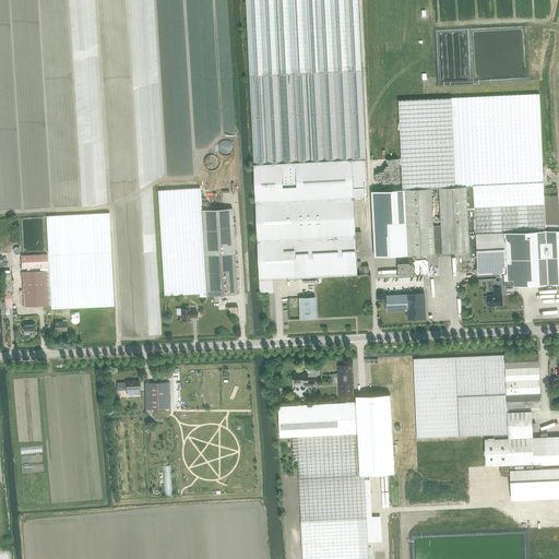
[(246,0),(254,163),(254,164),(366,158),(358,0),(246,0)]
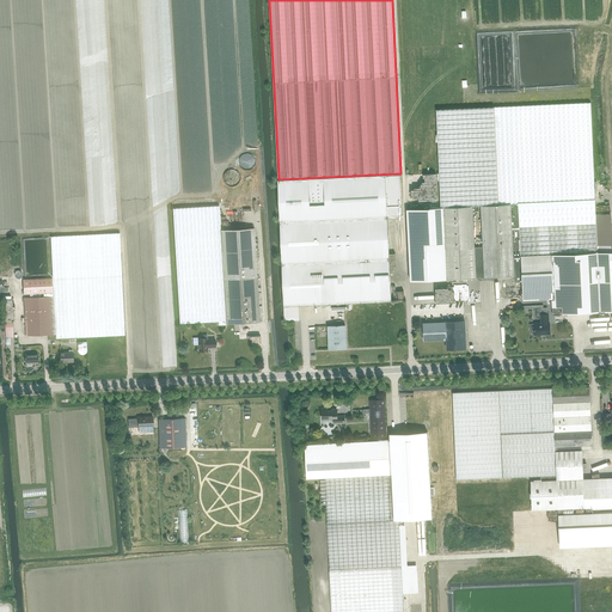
[(512,203),(514,256),(552,254),(599,252),(591,103),(436,109),(441,207),(444,207),(473,206),(482,204),(512,203)]
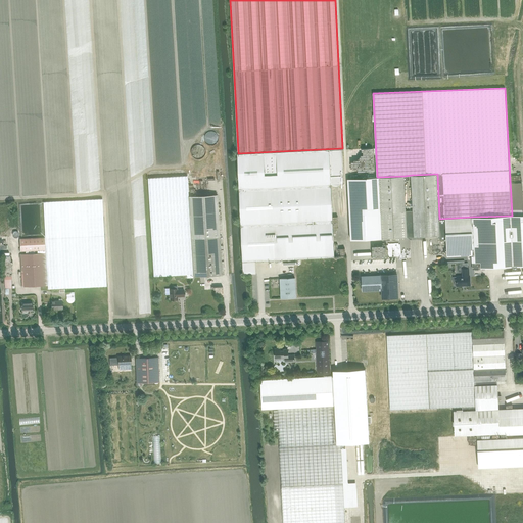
[(216,140),(216,139),(216,137),(216,136),(215,135),(214,134),(212,133),(211,132),(210,131),(208,131),(206,131),(205,131),(203,132),(202,133),(201,134),(200,136),(200,137),(200,138),(200,140),(200,141),(201,143),(202,144),(203,145),(204,146),(206,146),(207,146),(208,146),(209,146),(211,146),(212,145),(215,143),(216,142),(216,140)]
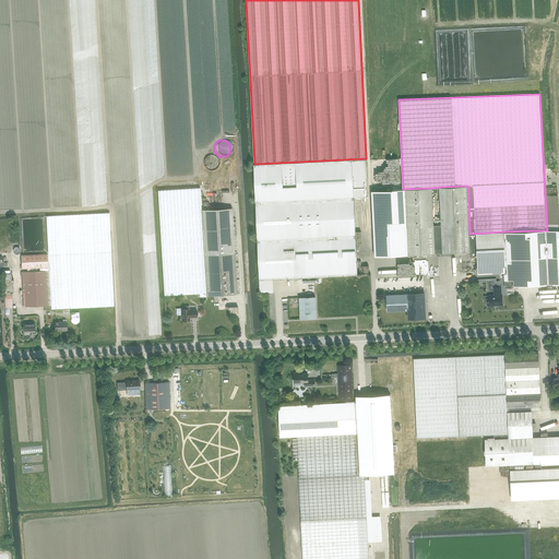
[(254,164),(254,168),(254,169),(260,280),(358,274),(354,197),(368,197),(366,159),(366,158),(254,164)]
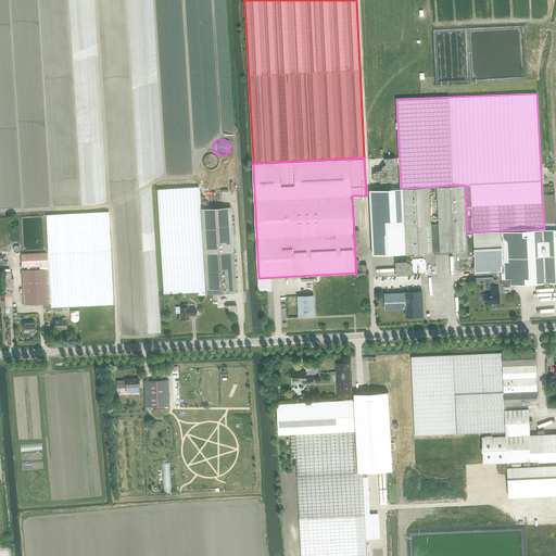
[(467,232),(465,185),(438,186),(439,225),(431,225),(432,236),(432,251),(440,251),(467,250),(467,232)]
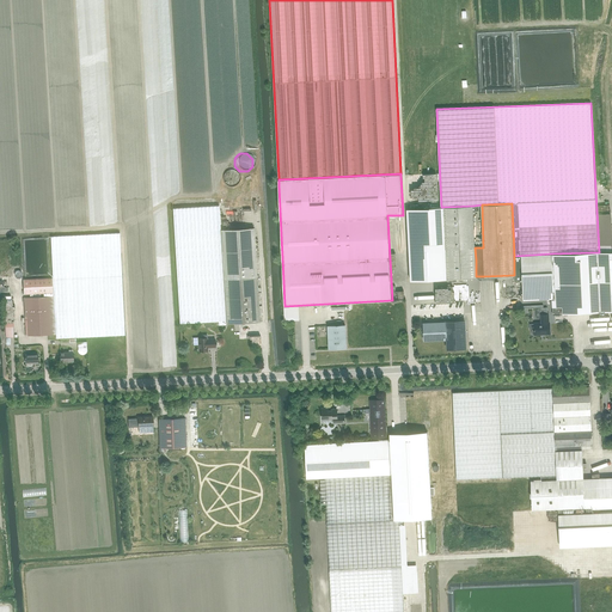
[(221,234),(221,230),(219,206),(172,208),(175,237),(179,323),(219,322),(219,325),(226,324),(226,323),(221,234)]
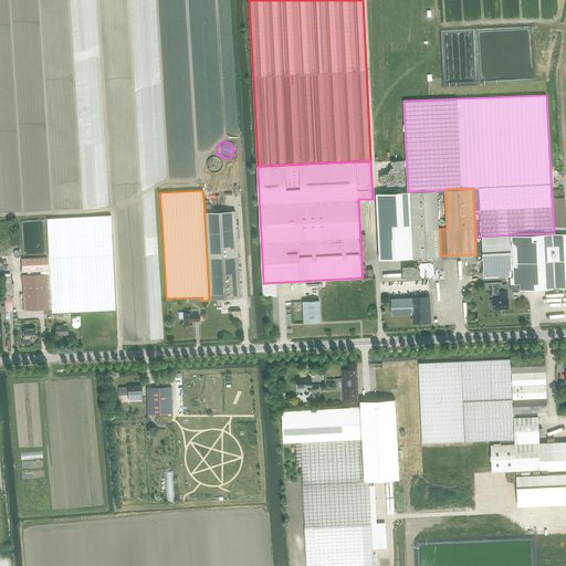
[(438,190),(410,191),(410,208),(412,258),(440,255),(440,240),(439,229),(438,190)]
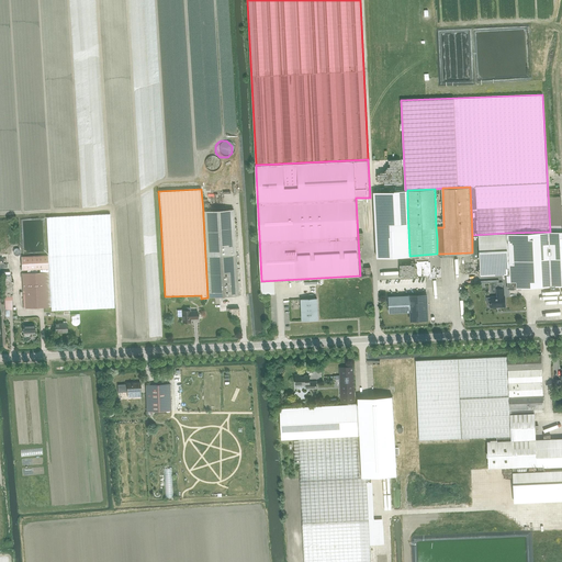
[(409,256),(407,206),(407,190),(405,190),(388,190),(373,191),(377,257),(409,256)]
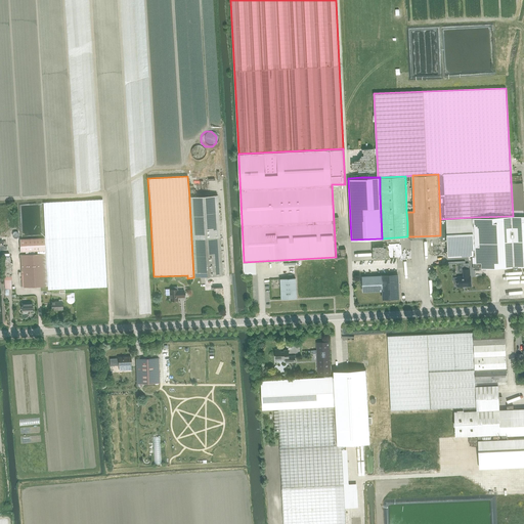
[(189,197),(189,201),(193,276),(222,275),(218,195),(189,197)]
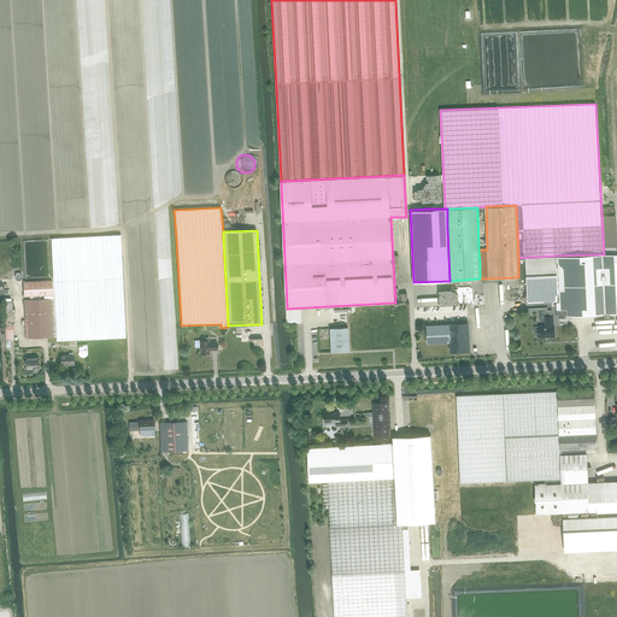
[(51,239),(57,338),(57,341),(125,338),(121,235),(51,239)]
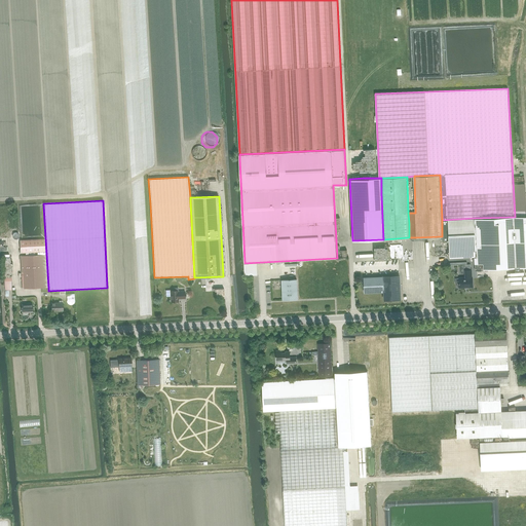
[(525,216),(515,217),(475,219),(476,239),(476,251),(477,256),(476,256),(476,257),(477,269),(484,269),(487,268),(515,267),(525,266),(525,216)]
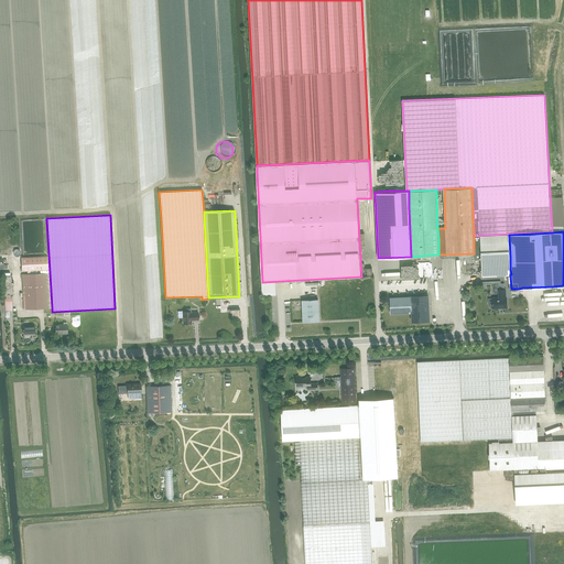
[(511,274),(510,269),(510,257),(509,235),(509,234),(474,236),(474,253),(475,259),(481,258),(483,275),(510,274),(511,274)]
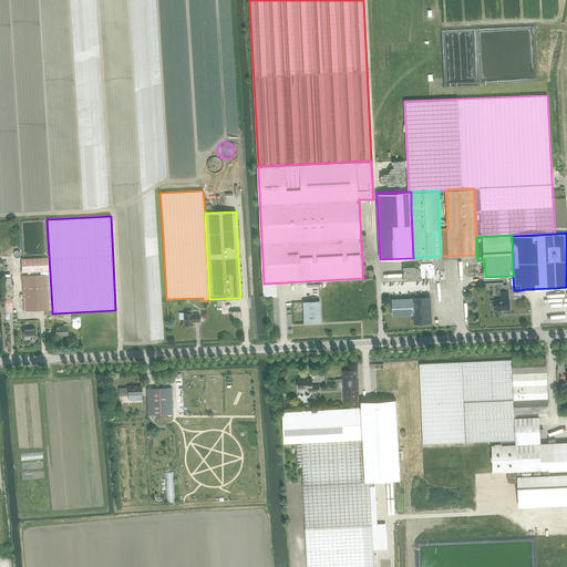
[(49,258),(21,259),(22,272),(41,271),(41,275),(50,275),(49,271),(49,258)]
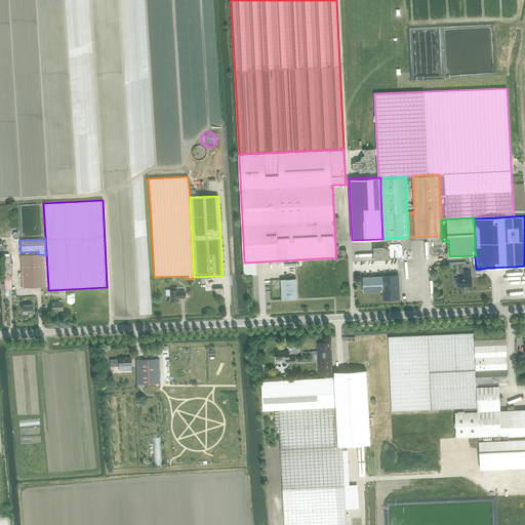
[(384,245),(363,246),(363,259),(384,259),(384,245)]
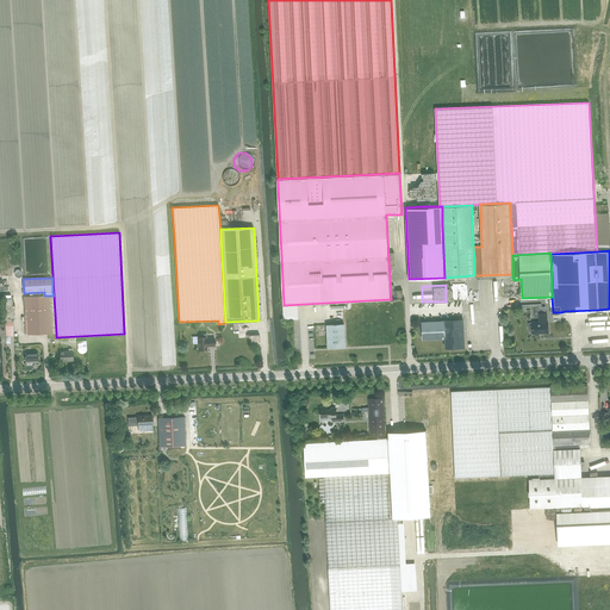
[(24,297),(26,335),(56,334),(54,296),(44,296),(24,297)]
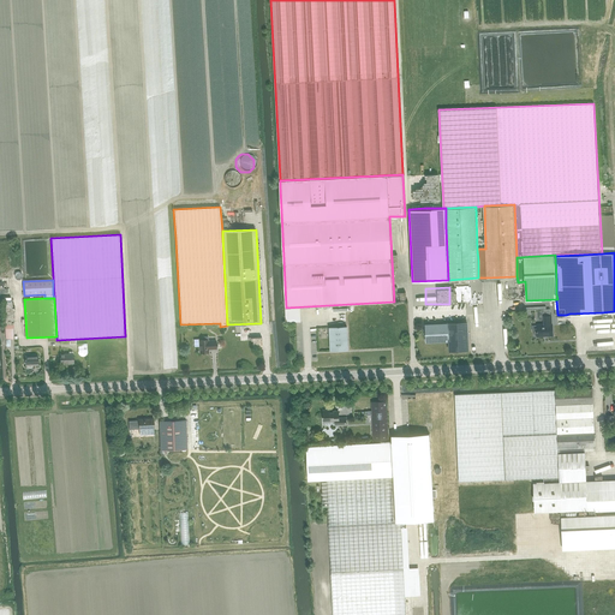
[(544,316),(544,318),(544,324),(537,324),(537,326),(532,326),(533,332),(535,330),(535,335),(537,335),(537,336),(553,335),(553,324),(551,324),(551,316),(544,316)]
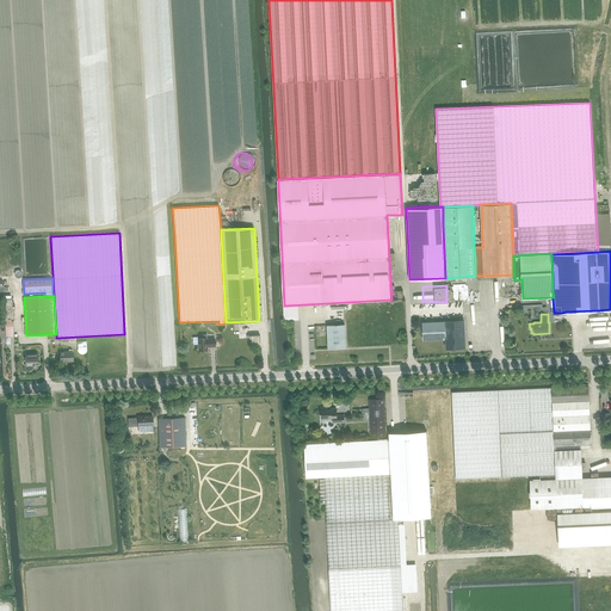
[(445,321),(423,322),(424,340),(446,339),(446,349),(466,347),(464,329),(463,329),(462,320),(445,321)]
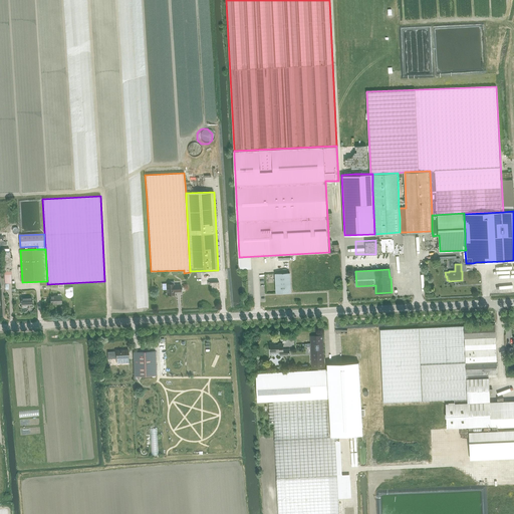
[(291,292),(290,273),(275,273),(276,293),(291,292)]
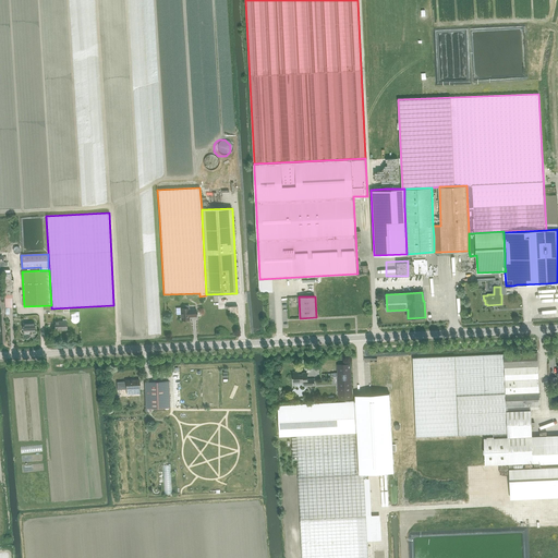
[(181,308),(181,320),(183,320),(184,320),(187,320),(187,319),(190,319),(190,317),(196,316),(196,308),(189,310),(189,308),(189,305),(185,305),(185,308),(181,308)]
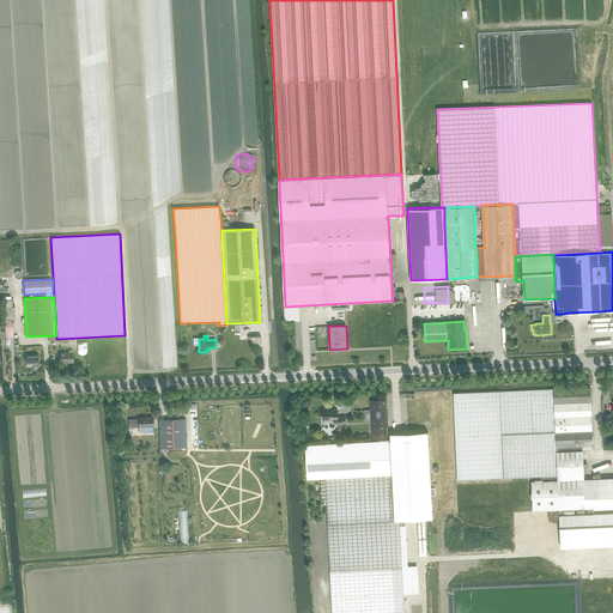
[(60,353),(61,363),(73,362),(73,352),(60,353)]
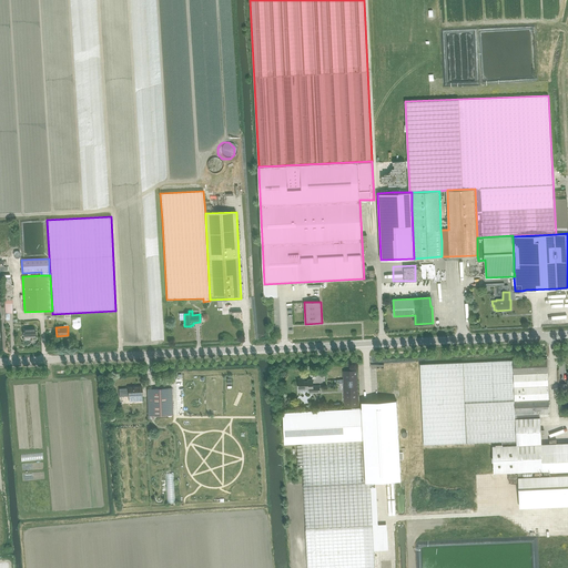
[(23,328),(23,337),(36,337),(36,328),(23,328)]
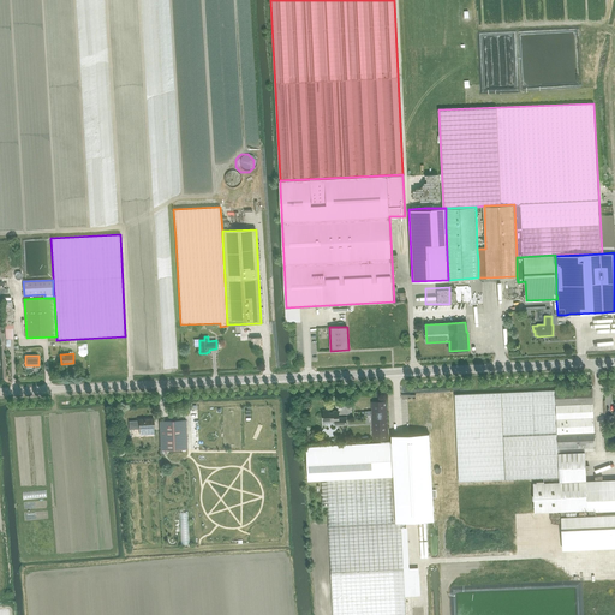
[(592,388),(556,390),(559,453),(585,452),(593,451),(593,446),(595,446),(595,431),(592,388)]
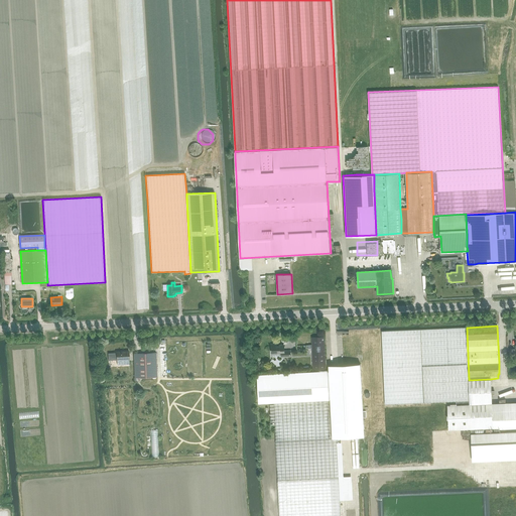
[(382,331),(385,404),(424,402),(457,401),(470,400),(469,380),(467,328),(382,331)]
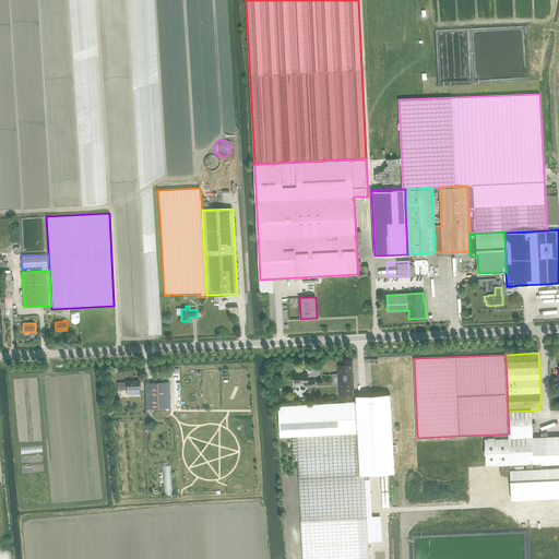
[(351,365),(337,365),(340,402),(353,402),(351,365)]
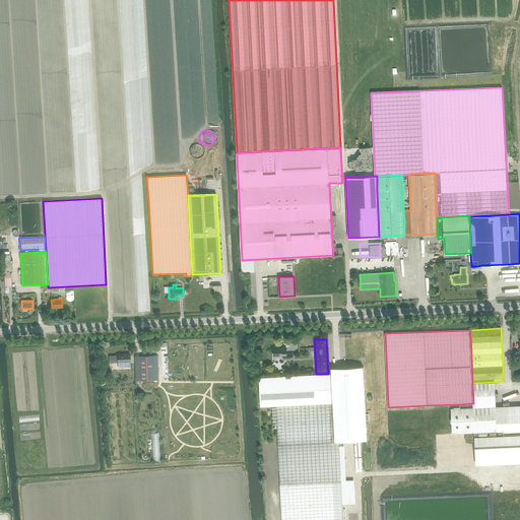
[(273,347),(274,351),(273,351),(273,352),(274,352),(274,356),(281,356),(282,358),(283,358),(283,360),(293,360),(293,353),(286,353),(286,348),(281,348),(279,348),(279,346),(273,347)]
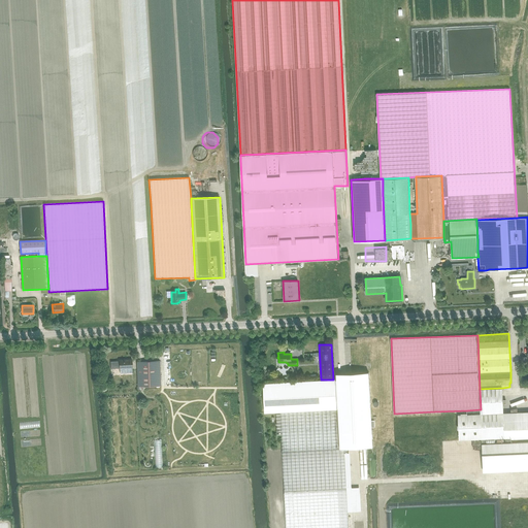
[(132,359),(120,360),(120,361),(110,361),(111,368),(120,368),(120,373),(132,372),(132,367),(132,359)]
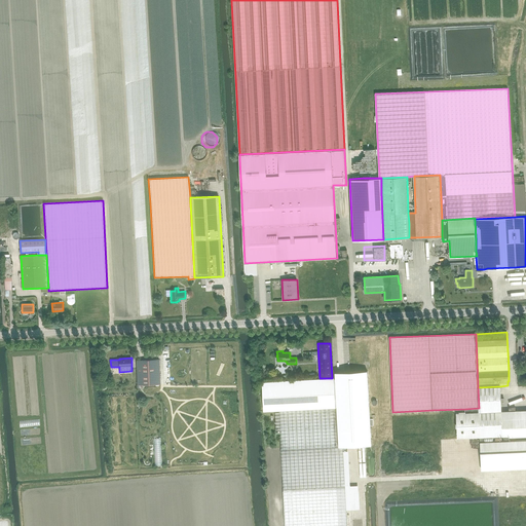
[(155,384),(154,360),(137,361),(138,385),(155,384)]
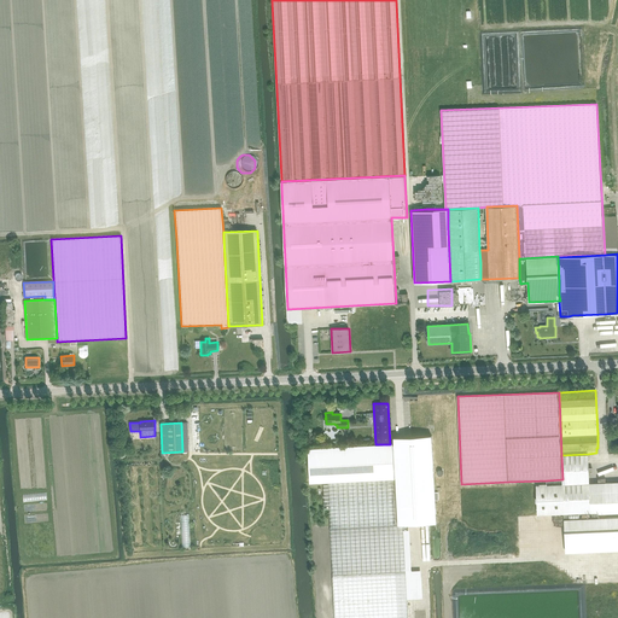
[(394,444),(395,478),(397,525),(403,524),(436,523),(431,436),(394,437),(394,444)]
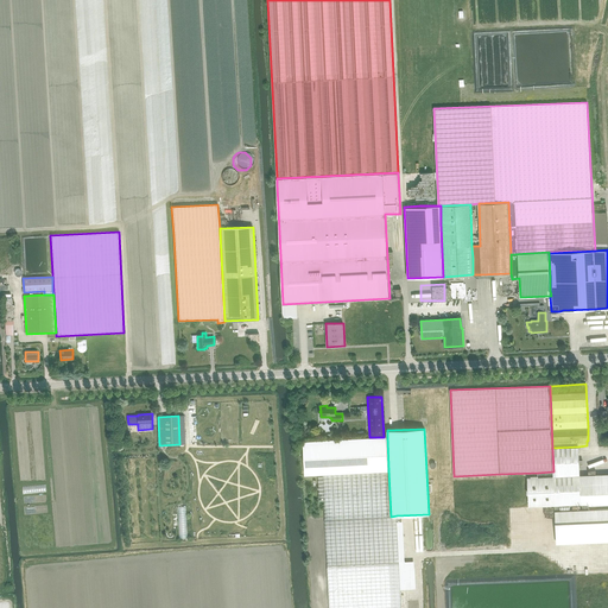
[(387,437),(384,437),(369,437),(303,441),(305,475),(318,474),(385,470),(388,470),(387,437)]
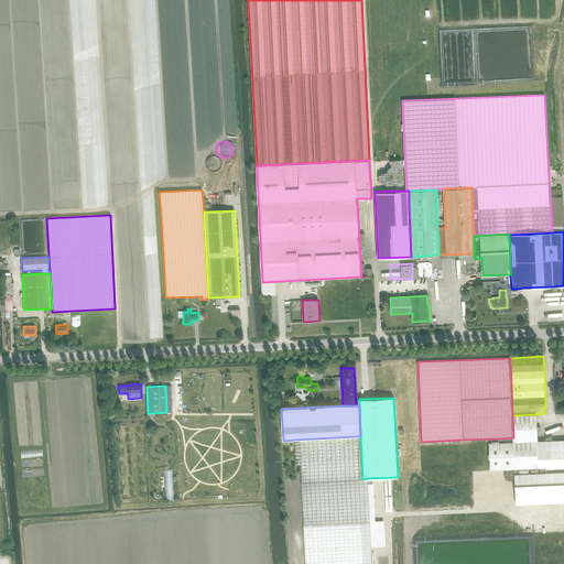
[(537,414),(512,415),(513,437),(499,438),(499,443),(489,443),(491,469),(514,468),(517,505),(563,501),(563,472),(546,473),(546,468),(540,469),(538,441),(537,414)]
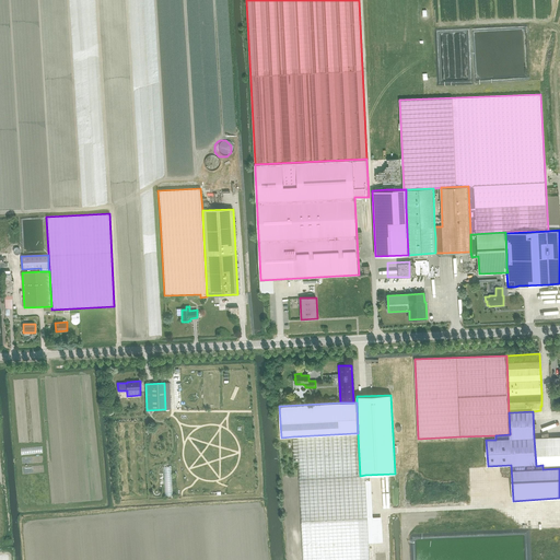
[(358,433),(354,433),(293,436),(294,462),(299,462),(303,559),(369,559),(365,475),(360,476),(358,433)]
